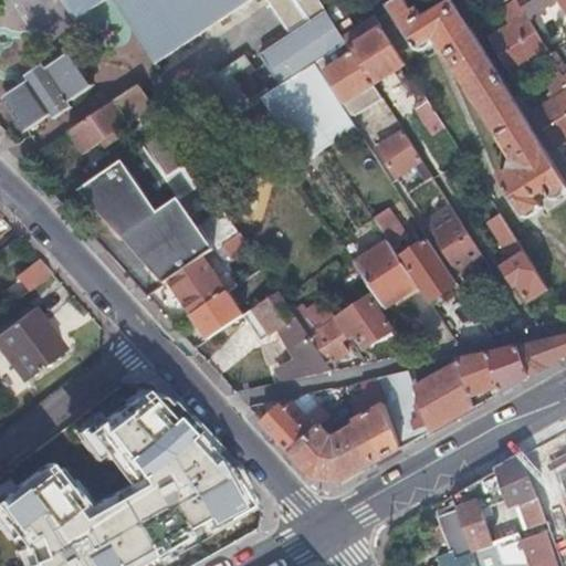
[(65,0),(76,18),(88,10),(103,0),(112,0),(154,63),(248,0),(266,0),(289,32),(259,53),(280,84),(271,91),(243,51),(209,73),(236,113),(263,95),(305,158),(325,146),(355,126),(347,114),(314,62),(346,42),(341,33),(318,0),(65,0)]
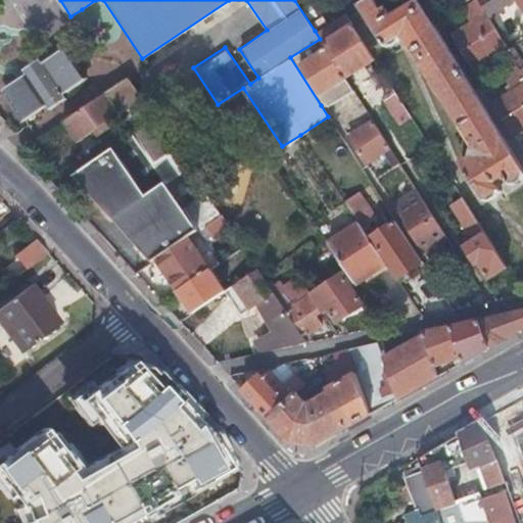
[(459,162),(482,200),(498,190),(493,181),(504,176),(509,184),(522,175),(522,172),(420,4),(417,0),(415,0),(391,14),(385,5),(380,9),(374,0),(364,0),(358,4),(384,46),(401,36),(411,37),(408,44),(472,145),(469,155),(459,162)]
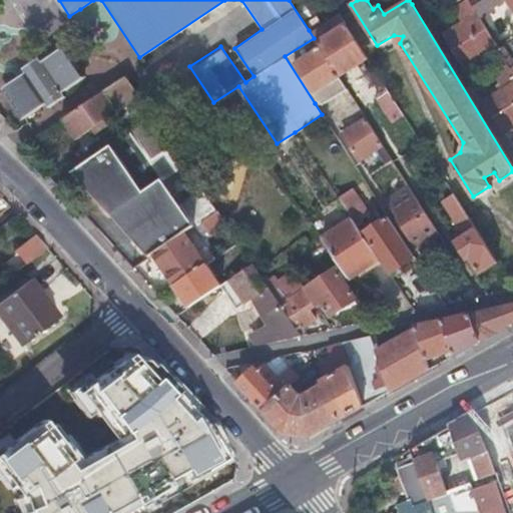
[(476,12),(468,0),(467,0),(452,9),(460,22),(442,33),(461,65),(496,45),(477,14),(476,12)]
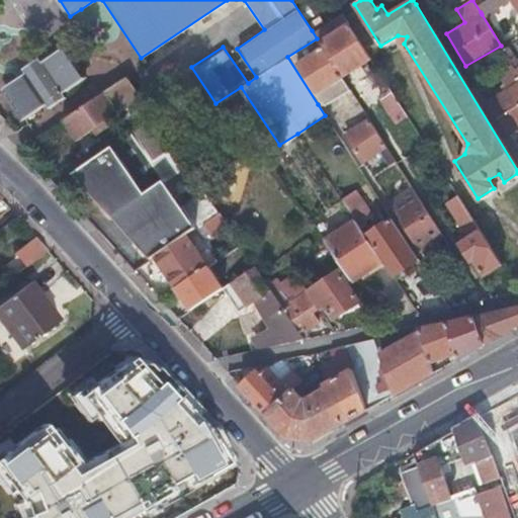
[(472,0),(481,12),(482,14),(506,0),(472,0)]
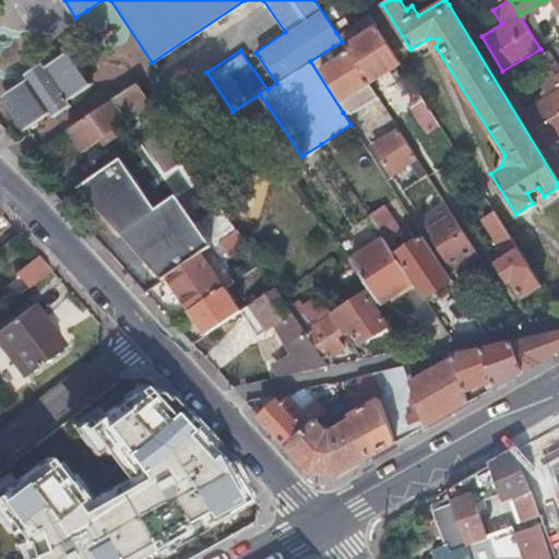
[(399,62),(376,26),(345,46),(368,82),(399,62)]
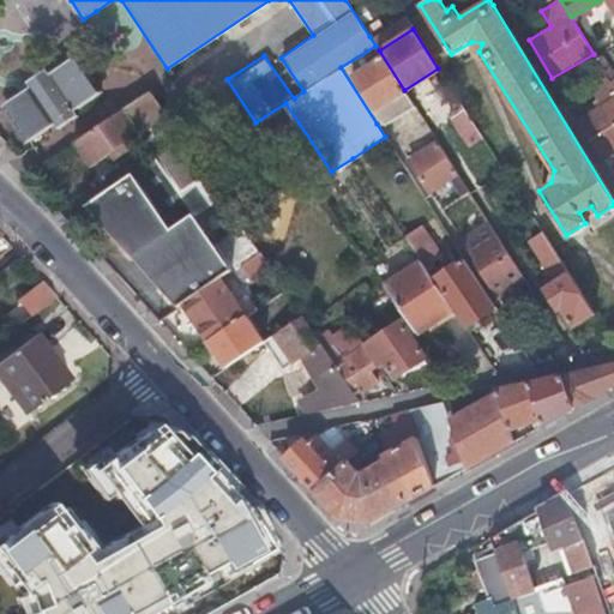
[(411,102),(404,90),(379,50),(375,46),(341,67),(377,124),(411,102)]
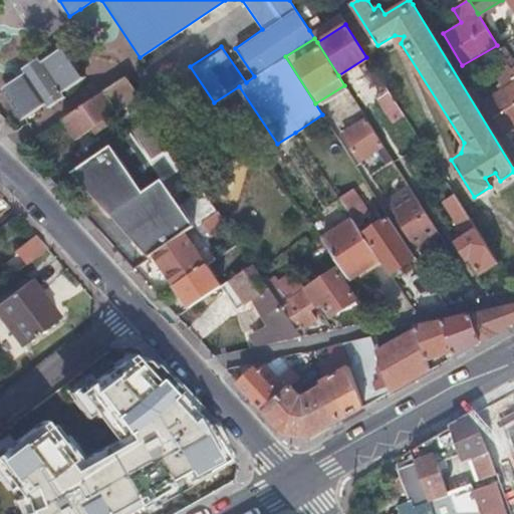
[(18,108),(78,68),(63,45),(2,84),(18,108)]
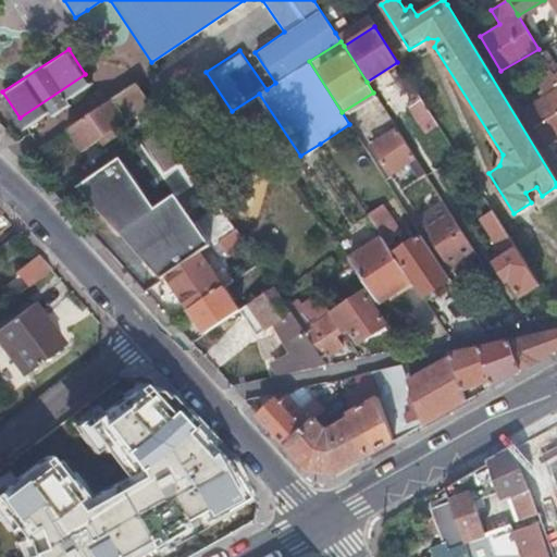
[(533,76),(549,66),(544,58),(528,67),(533,76)]
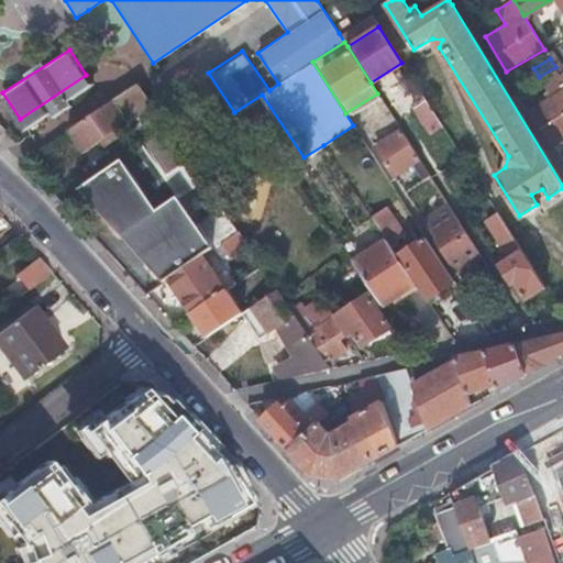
[(562,79),(561,76),(555,67),(539,77),(551,97),(529,109),(551,145),(562,138),(562,79)]
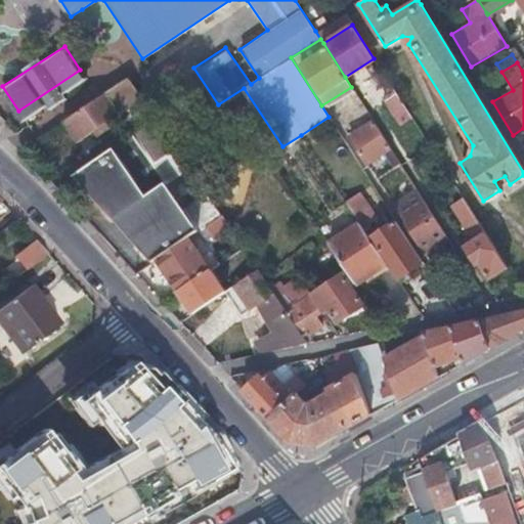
[(85,78),(80,70),(18,111),(23,118),(45,103),(48,107),(66,97),(62,92),(85,78)]
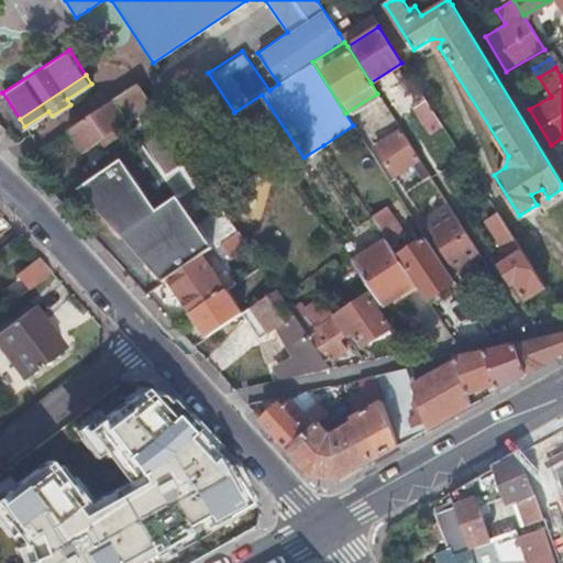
[(113,128),(151,102),(136,83),(112,99),(67,129),(80,148),(98,138),(101,143),(117,133),(113,128)]
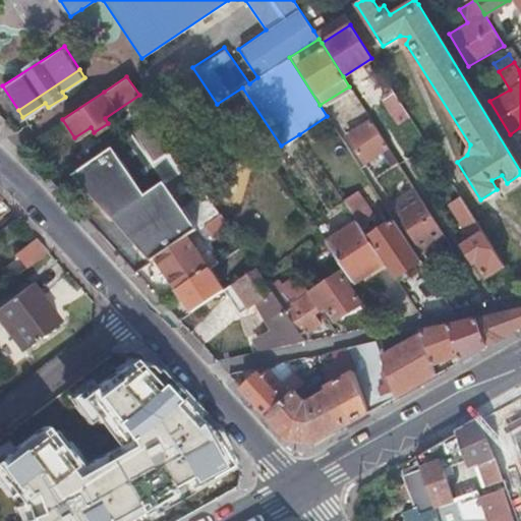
[(396,123),(408,115),(391,89),(379,97),(396,123)]
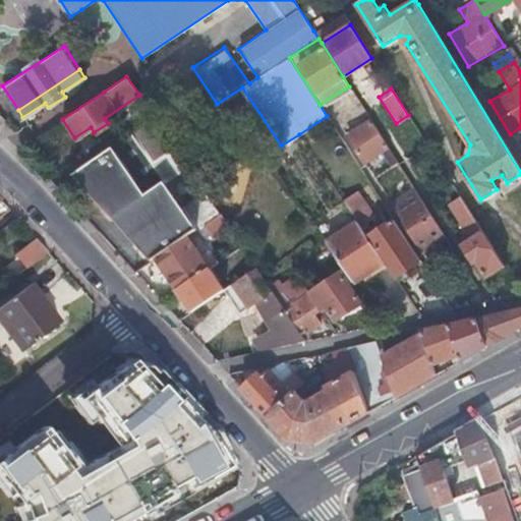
[(392,164),(397,160),(370,120),(347,135),(363,161),(383,149),(392,164)]
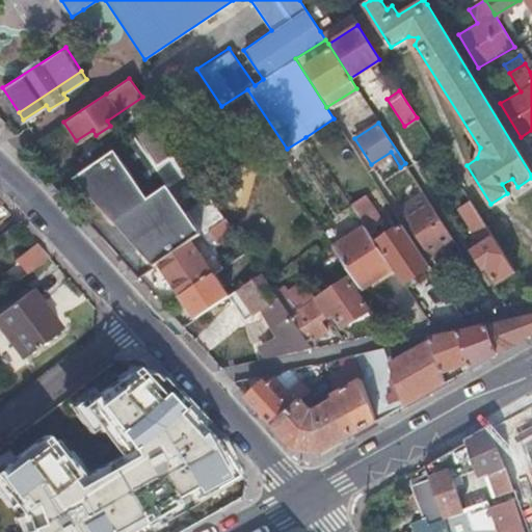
[(155,164),(178,150),(161,125),(138,140),(155,164)]
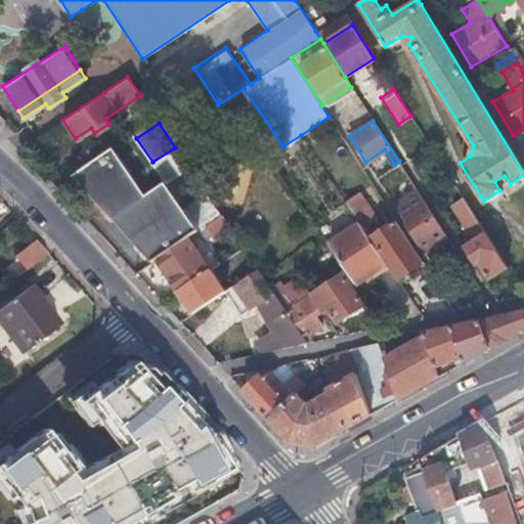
[(523,128),(513,135),(520,147),(523,144),(523,128)]
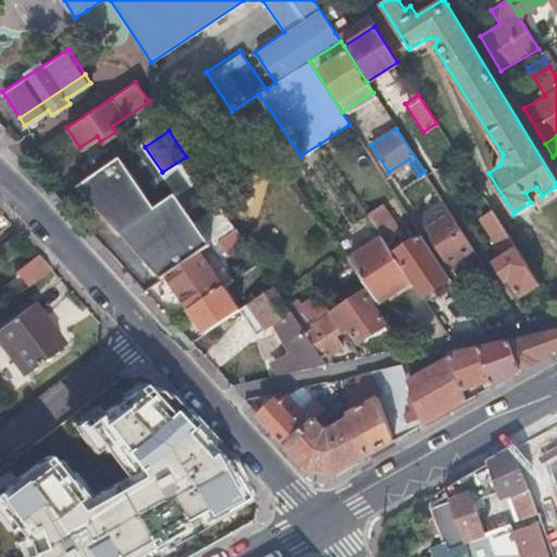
[(100,211),(162,172),(145,147),(141,141),(76,184),(100,211)]
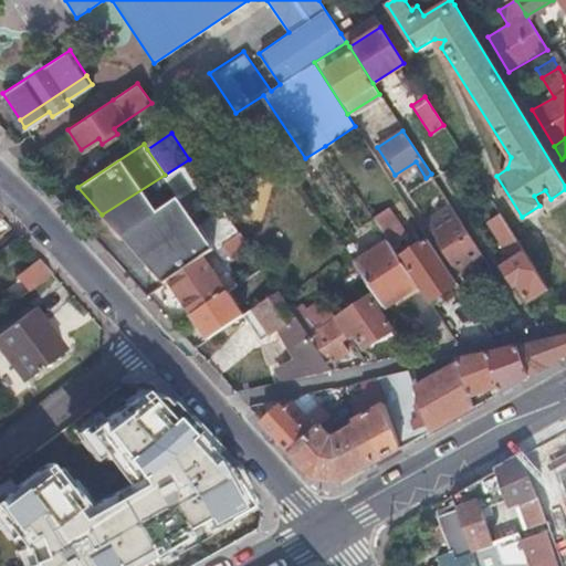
[(194,261),(202,255),(216,247),(165,175),(102,215),(121,236),(130,229),(149,258),(144,261),(161,282),(167,279),(194,261)]
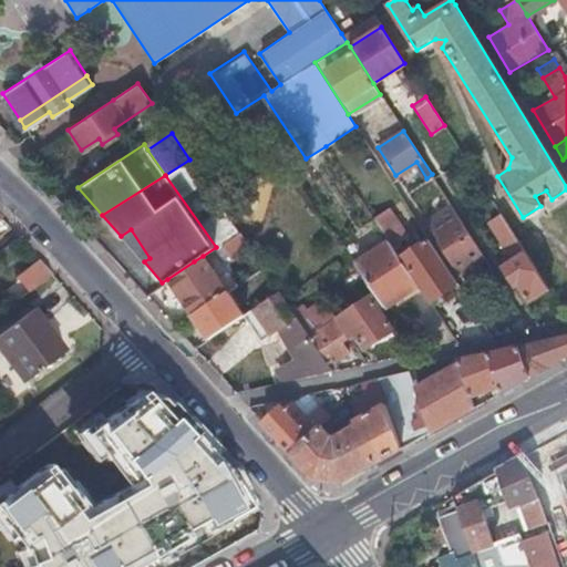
[(457,271),(460,270),(483,255),(450,203),(426,218),(439,237),(436,238),(457,271)]
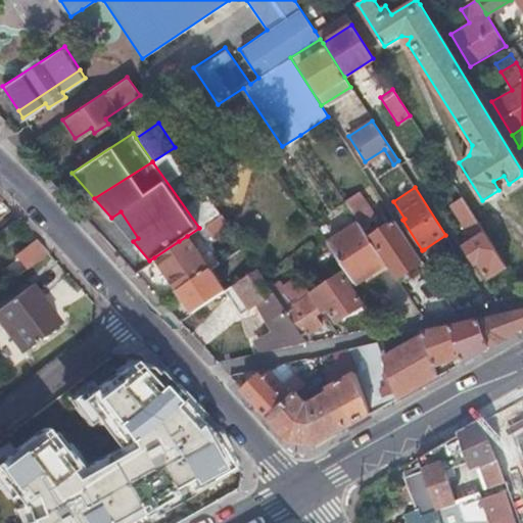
[(359,222),(384,262),(394,278),(422,260),(395,219),(373,234),(366,222),(373,218),(357,192),(343,199),(359,222)]
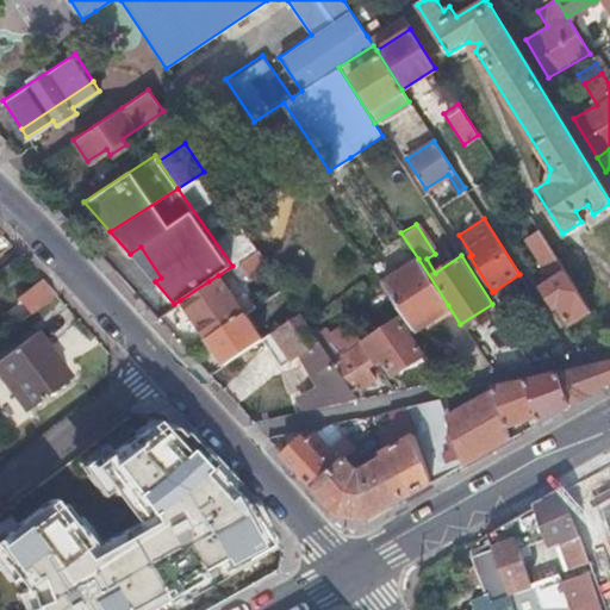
[(568,322),(589,310),(587,307),(568,277),(537,229),(524,236),(549,278),(540,285),(553,305),(556,304),(568,322)]
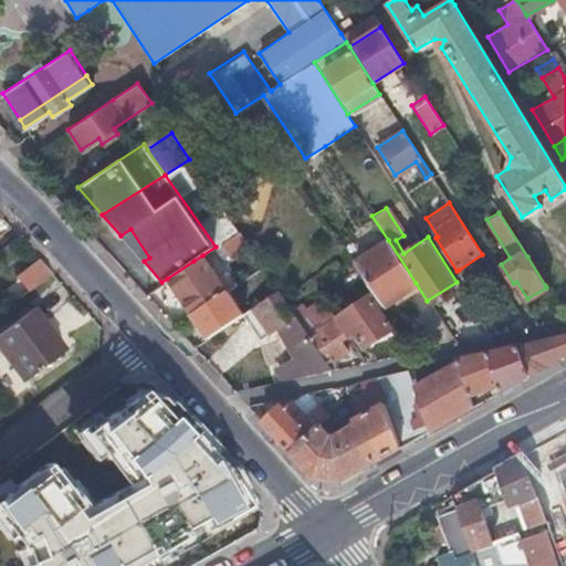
[(0,236),(11,228),(0,217),(0,236)]
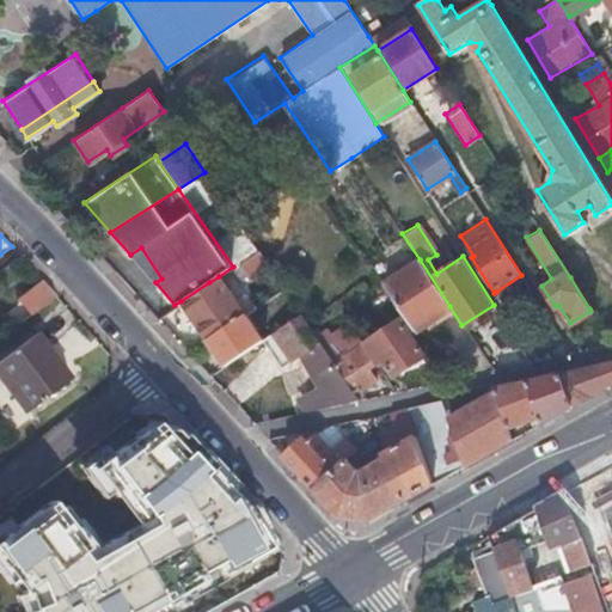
[(245,275),(265,262),(258,251),(238,263),(245,275)]
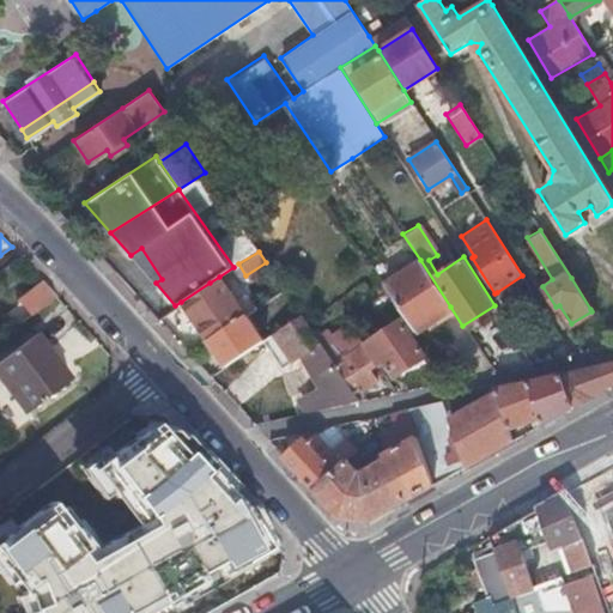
[(382,284),(413,332),(450,307),(420,260),(382,284)]
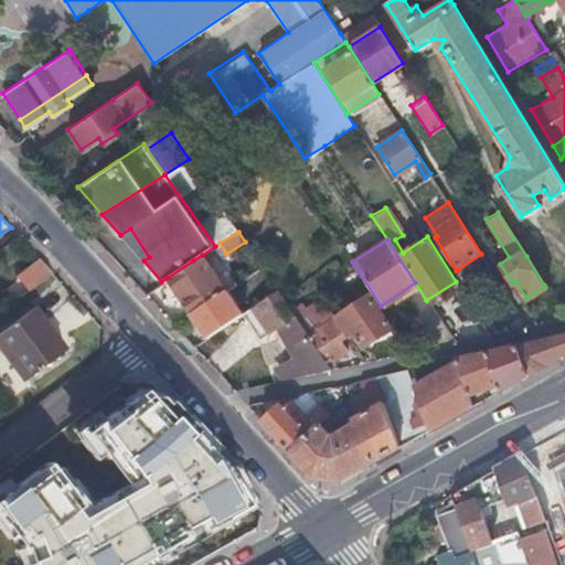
[(189,311),(225,288),(202,255),(193,260),(167,278),(189,311)]
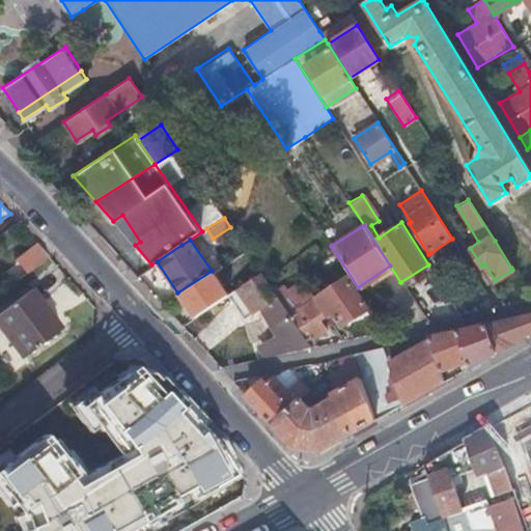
[(49,255),(38,244),(17,259),(26,273),(49,255)]
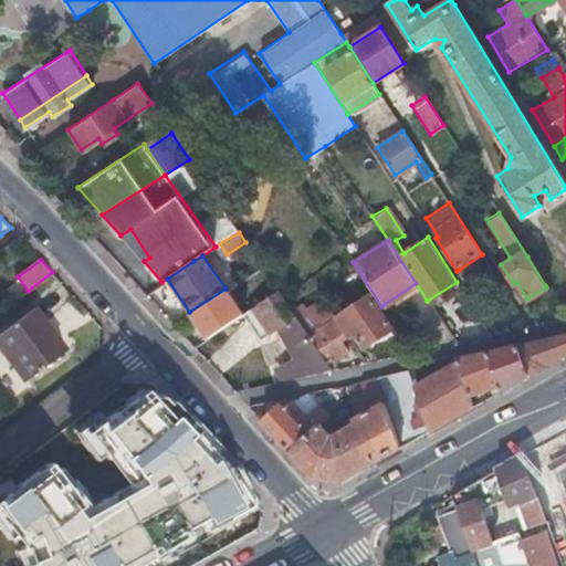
[(498,278),(491,269),(483,273),(490,283),(498,278)]
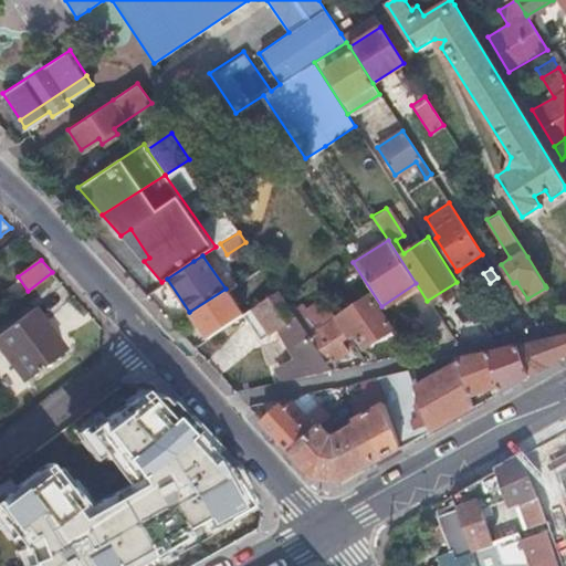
[(206,335),(241,312),(226,289),(189,312),(206,335)]
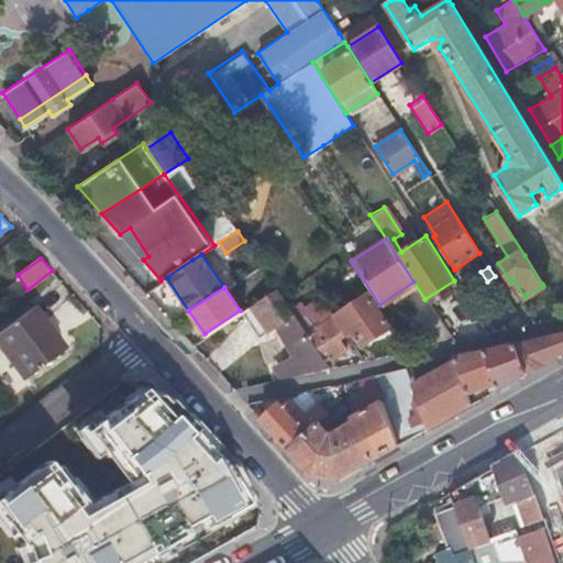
[(282,375),(328,365),(324,361),(289,309),(283,298),(275,287),(250,304),(266,330),(275,323),(294,353),(277,363),(282,375)]
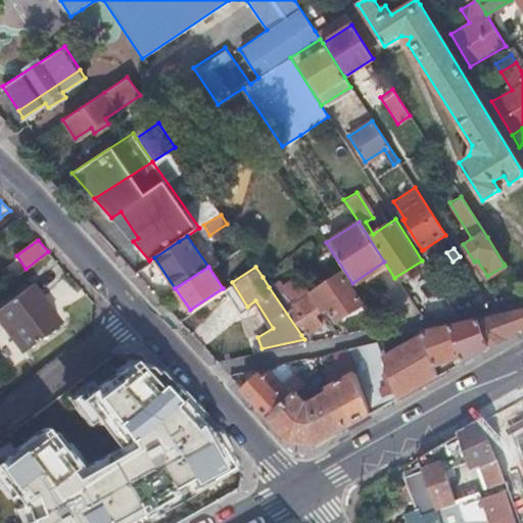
[(269,287),(301,335),(320,323),(314,314),(326,306),(334,320),(360,302),(340,273),(293,304),(277,281),(269,287)]
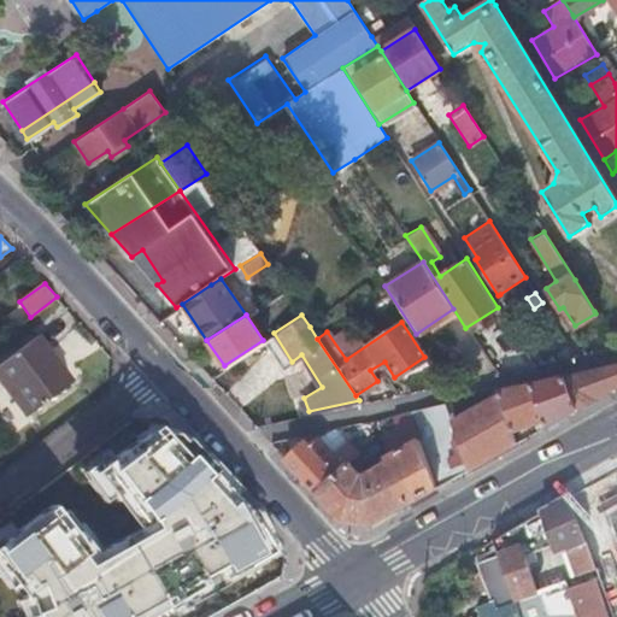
[(0,383),(25,417),(65,386),(69,383),(70,382),(36,335),(22,346),(0,363),(0,383)]
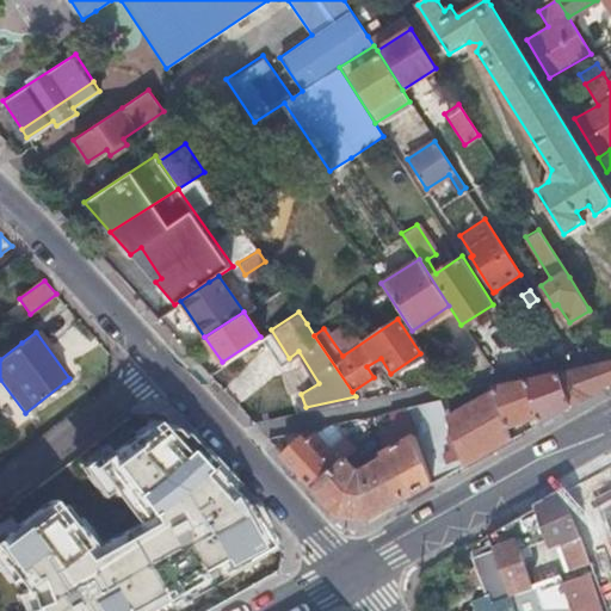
[(569,403),(610,378),(610,359),(559,371),(569,403)]
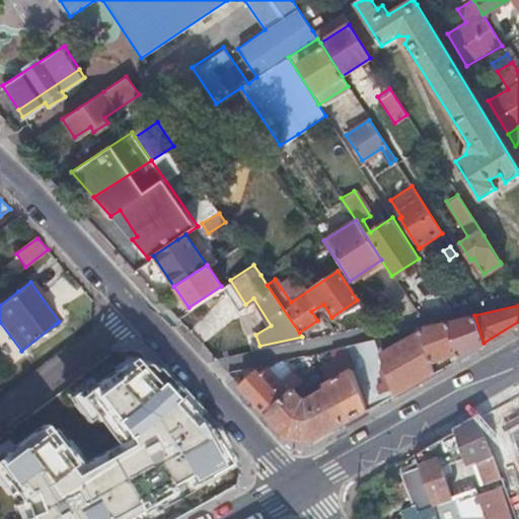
[(484,343),(474,315),(445,321),(455,351),(457,357),(484,343)]
